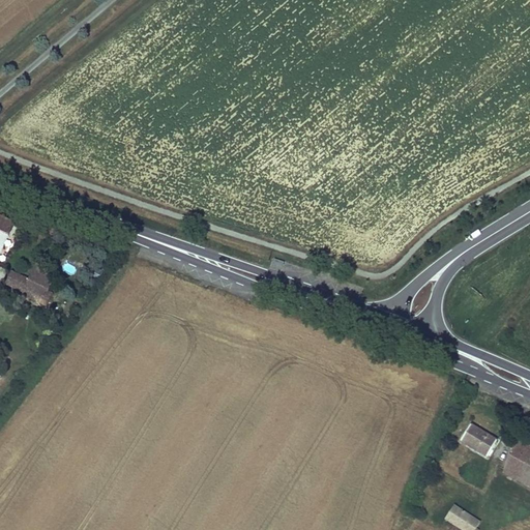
[(30,303),(35,292),(37,292),(43,276),(23,268),(18,282),(0,274),(0,288),(12,294),(11,296),(30,303)]
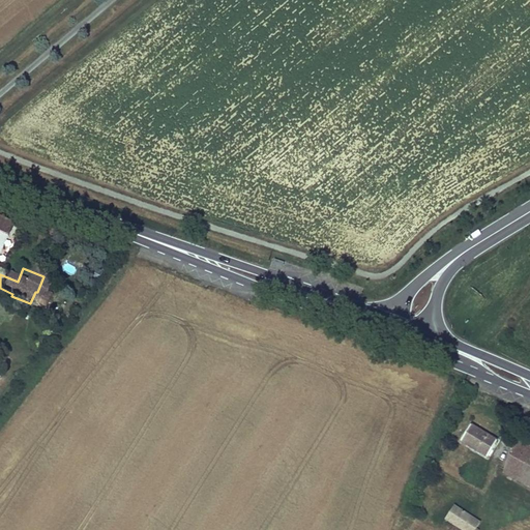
[(37,306),(42,294),(37,292),(35,292),(30,303),(37,306)]
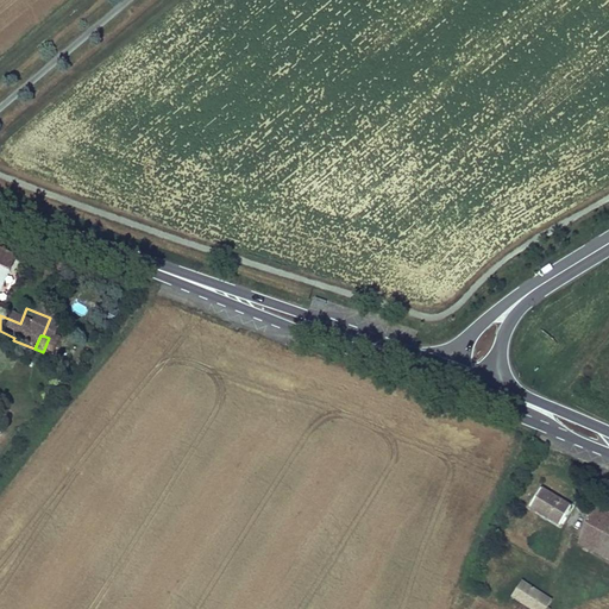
[(570,502),(542,485),(531,507),(558,523),(570,502)]
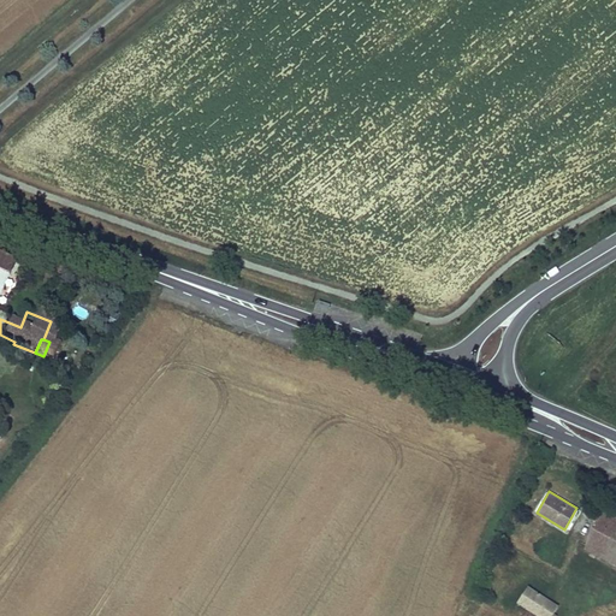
[(615,519),(603,511),(586,550),(615,566),(615,519)]
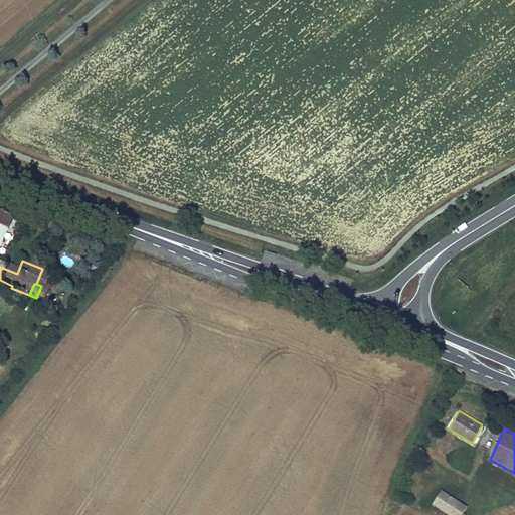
[(433,504),(448,514),(461,514),(468,507),(443,490),(433,504)]
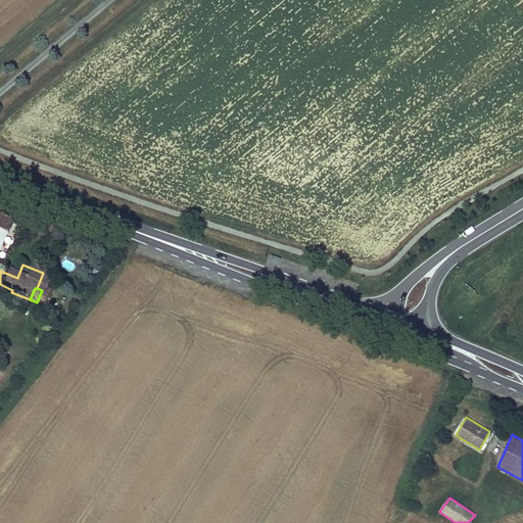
All buildings are outlined.
